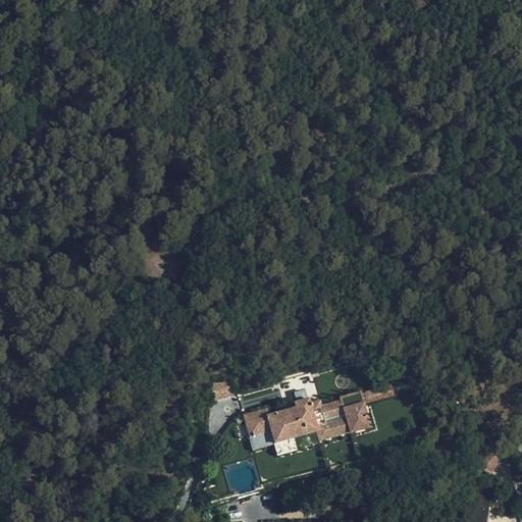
[(236,324),(225,329),(227,333),(229,338),(230,338),(244,333),(242,329),(239,330),(236,324)]
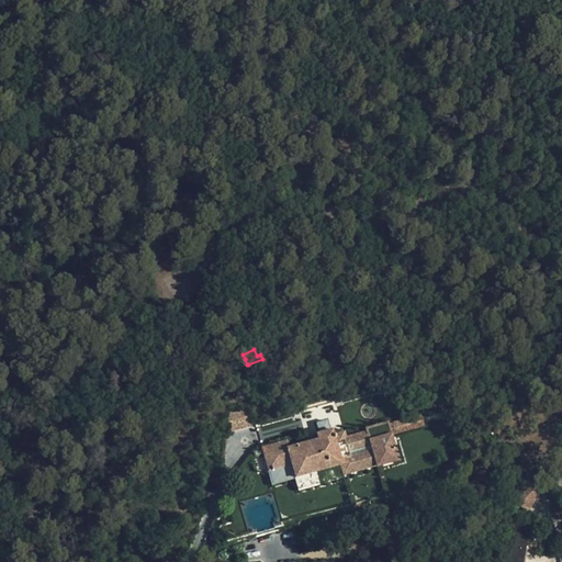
[(217,403),(227,415),(235,407),(240,404),(229,393),(217,403)]
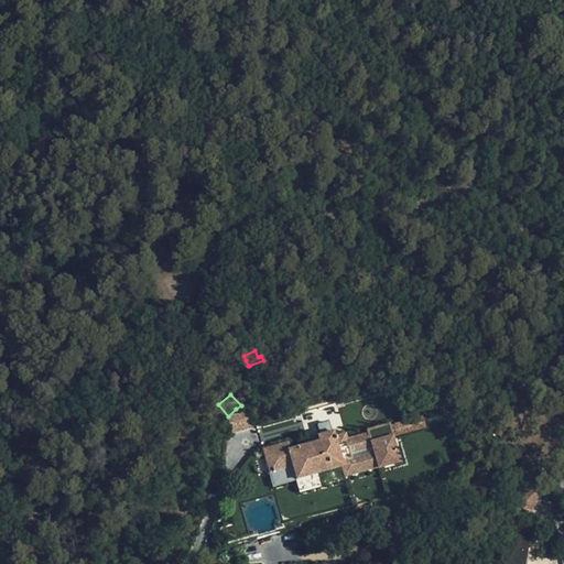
[(231,420),(226,425),(238,440),(252,427),(236,409),(228,416),(231,420)]
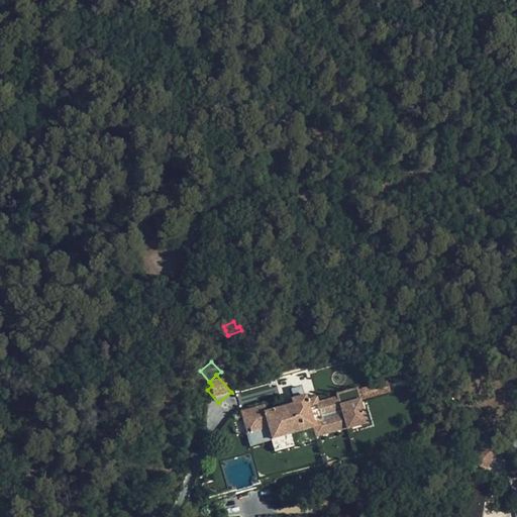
[(241,412),(247,434),(269,428),(272,439),(290,434),(314,428),(316,436),(346,427),(347,429),(367,424),(356,389),(337,394),(338,397),(318,403),(316,397),(307,400),(306,395),(292,399),(293,404),(266,412),(264,405),(241,412)]
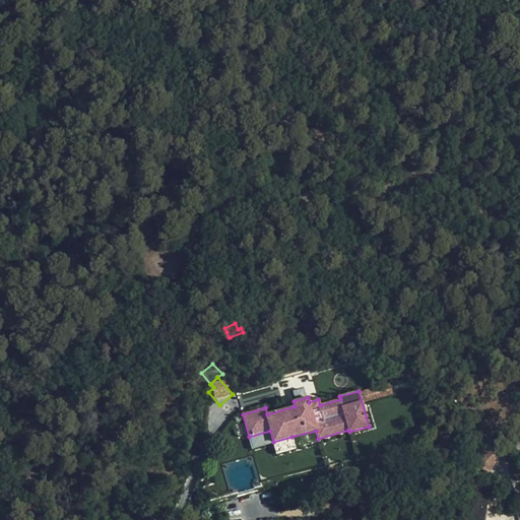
[(273,442),(270,431),(249,437),(252,448),(273,442)]
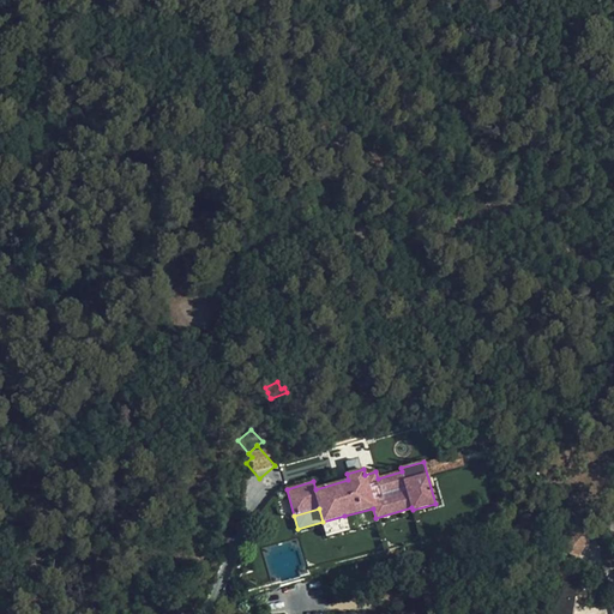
[(344,516),(323,522),(326,535),(348,529),(344,516)]
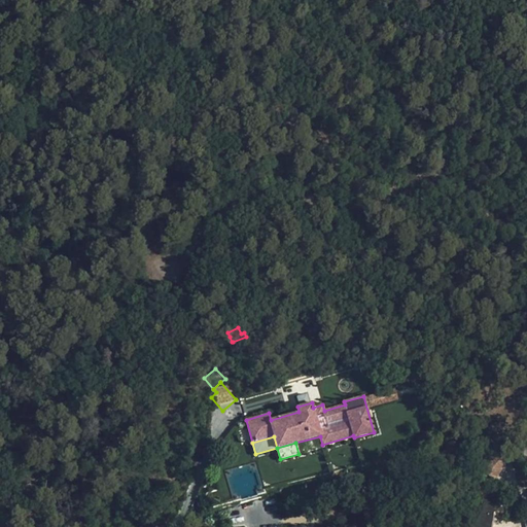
[(512,508),(507,507),(503,517),(507,519),(512,508)]
